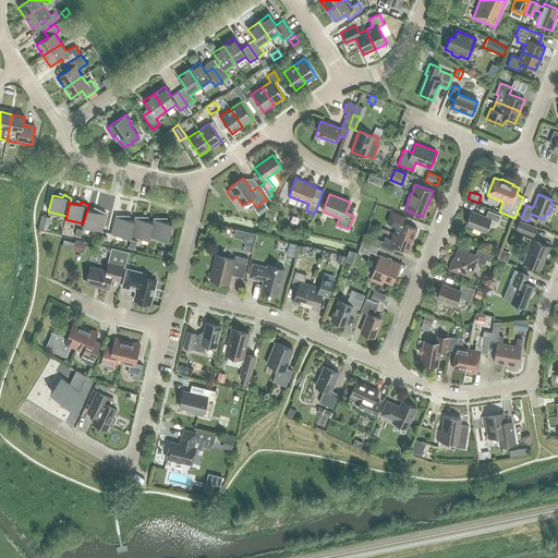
[(263,202),(256,207),(254,208),(258,216),(268,209),(263,202)]
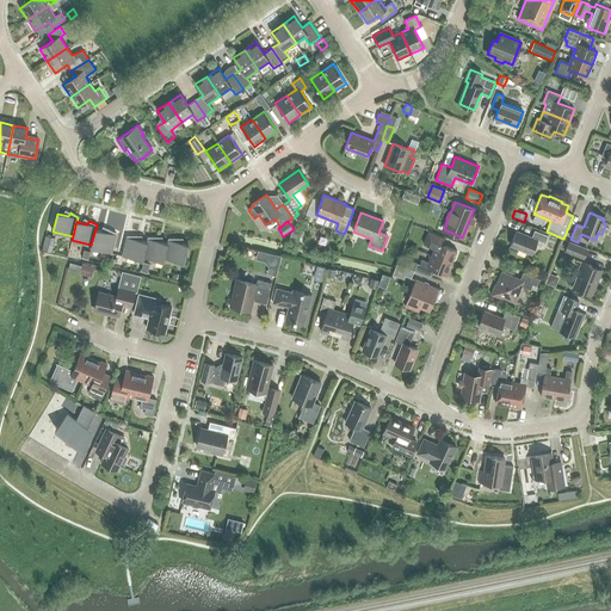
[(91,248),(111,253),(116,233),(107,229),(106,233),(96,229),(91,245),(91,248)]
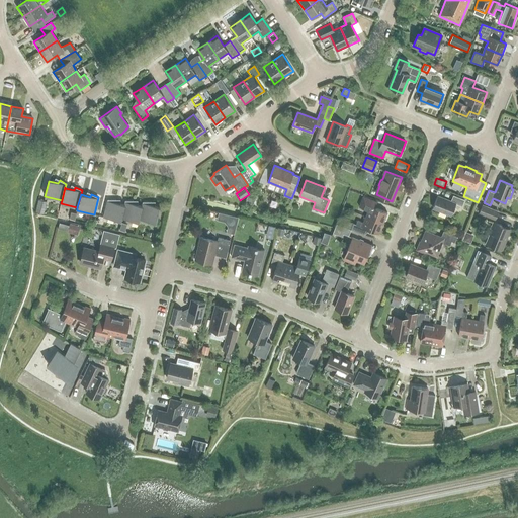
[(462,206),(464,200),(453,195),(451,201),(437,196),(433,207),(451,214),(455,203),(462,206)]
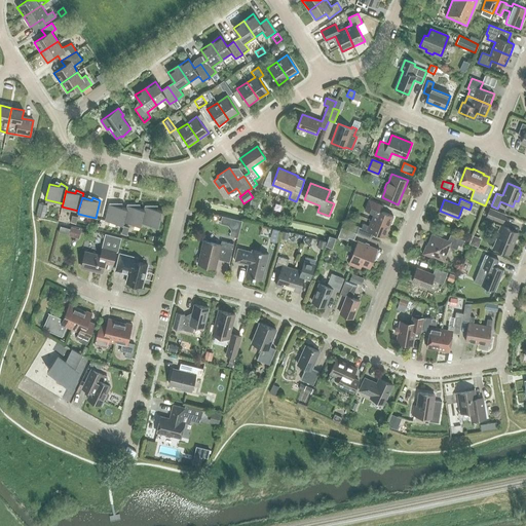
[(393,216),(381,211),(383,204),(369,199),(365,210),(374,214),(372,219),(389,226),(393,216)]
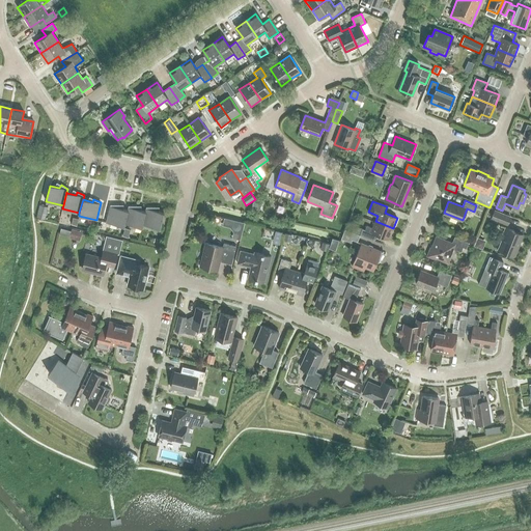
[(48,206),(38,204),(35,217),(45,219),(48,206)]
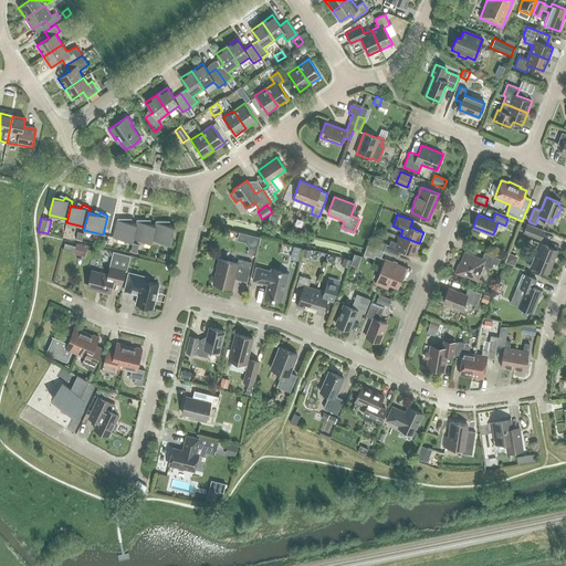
[(137,224),(136,224),(126,222),(126,219),(118,219),(114,238),(133,242),(133,239),(137,224)]
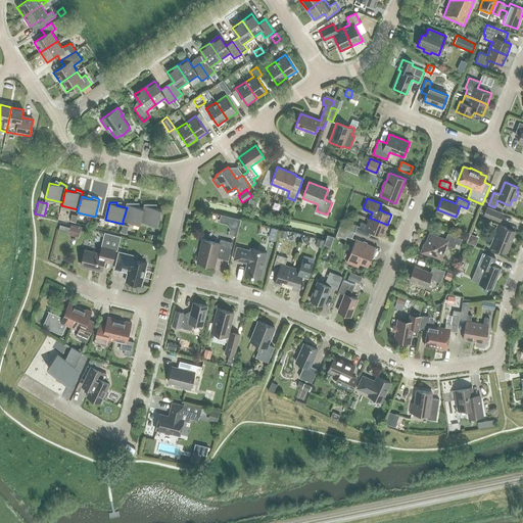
[(144,208),(143,208),(135,206),(135,203),(127,203),(126,207),(127,207),(123,221),(140,225),(141,222),(144,208)]
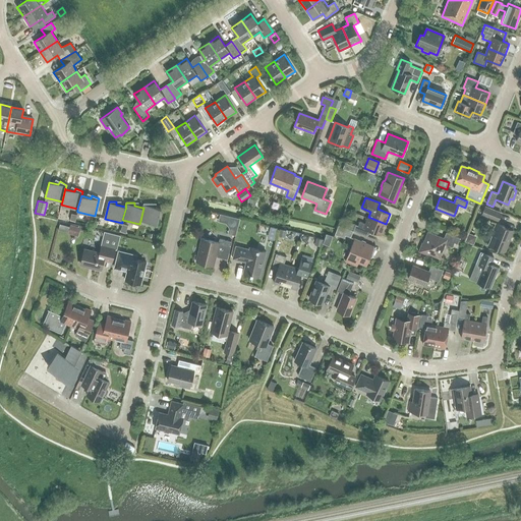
[(140,221),(157,225),(161,209),(152,207),(152,204),(143,204),(142,208),(143,208),(140,221)]
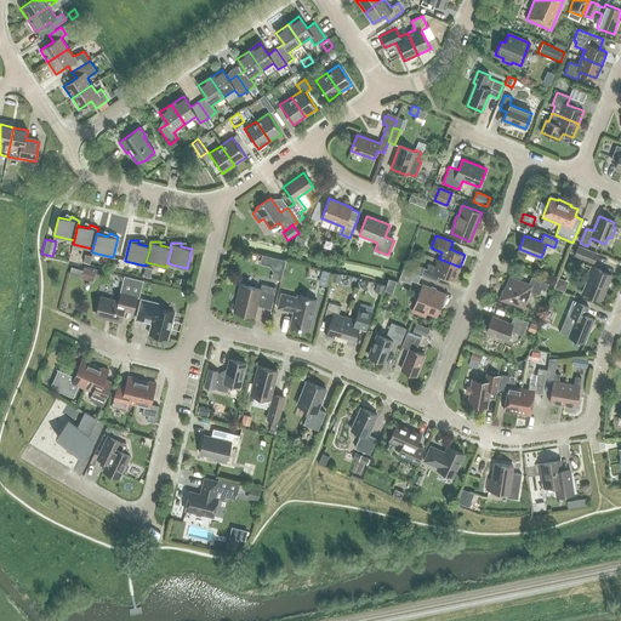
[(593,263),(597,254),(579,246),(575,255),(593,263)]
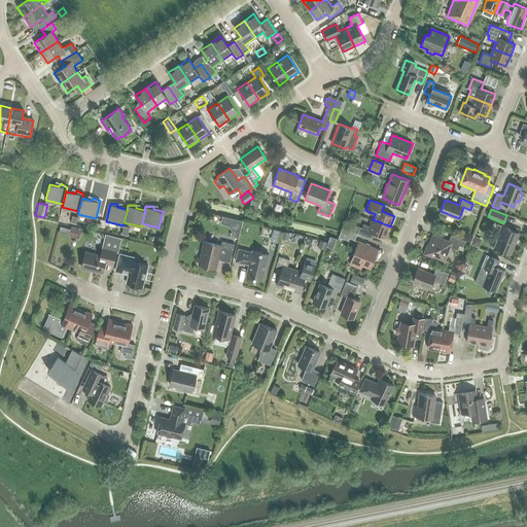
[(359,227),(357,234),(370,238),(372,232),(377,234),(385,238),(390,226),(373,219),(370,226),(363,223),(362,227),(360,227),(359,227)]
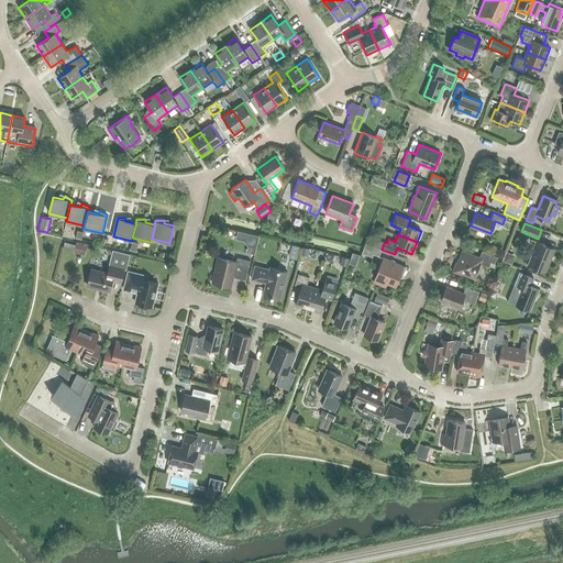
[(245,243),(246,245),(250,246),(253,244),(254,241),(252,239),(249,238),(246,240),(245,243)]
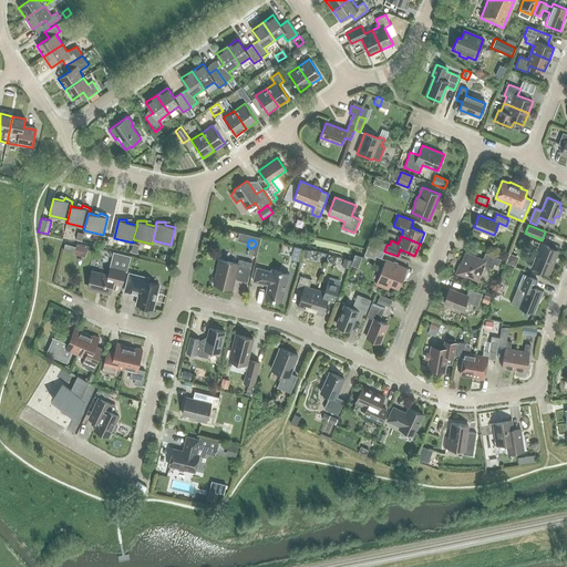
[(532,266),(549,274),(558,250),(539,243),(535,256),(536,256),(532,266)]
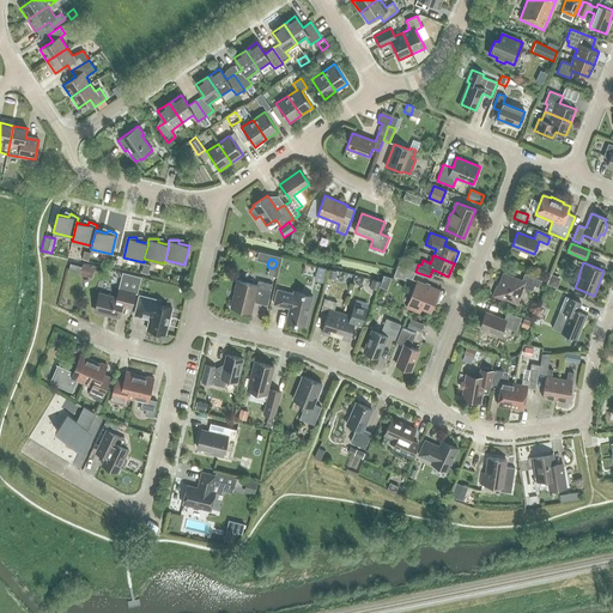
[(82,266),(70,263),(68,269),(79,273),(82,266)]
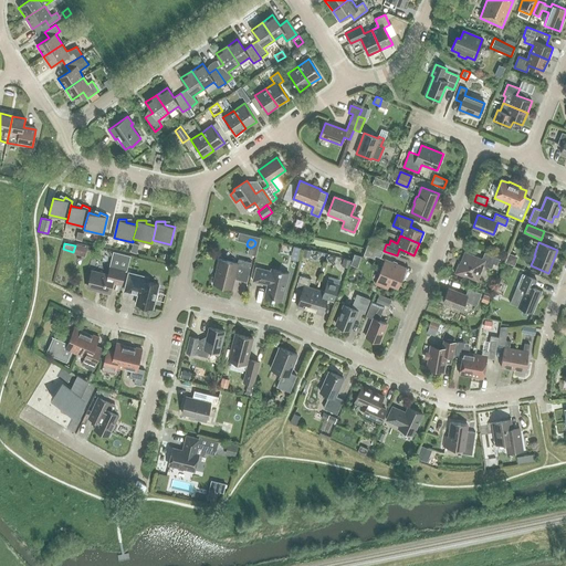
[(86,247),(75,243),(73,253),(84,257),(86,247)]
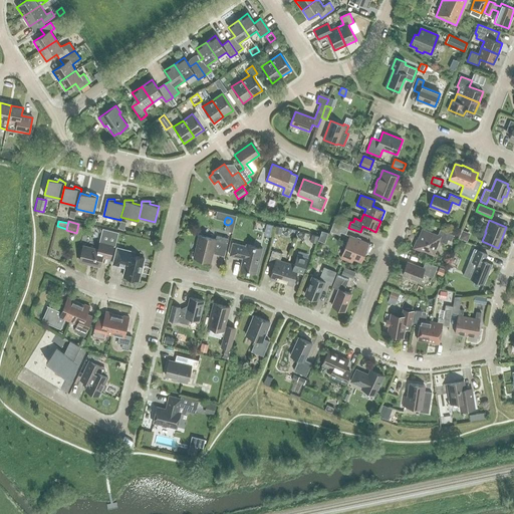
[(348,228),(333,222),(329,231),(339,235),(340,232),(345,234),(348,228)]
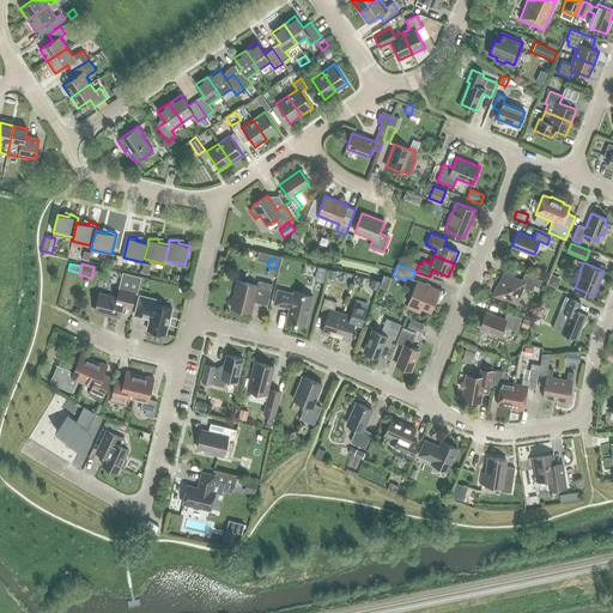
[(538,287),(541,280),(525,273),(522,280),(503,273),(498,286),(497,285),(492,296),(503,301),(504,299),(516,304),(523,287),(532,291),(534,286),(538,287)]
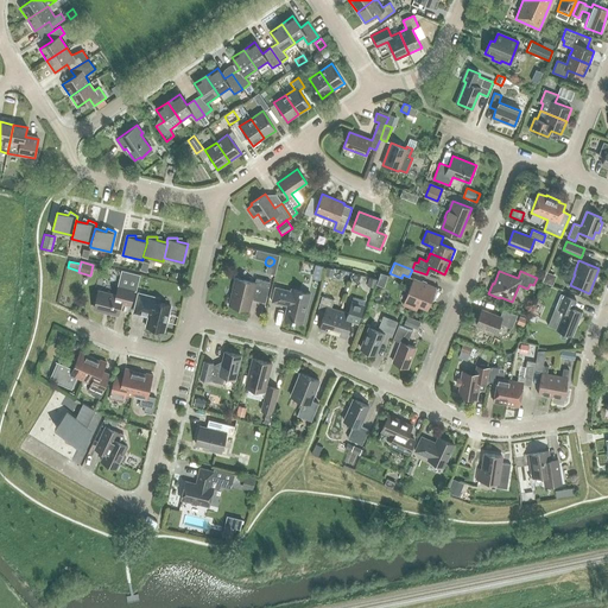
[(556,278),(545,274),(543,282),(552,285),(556,278)]
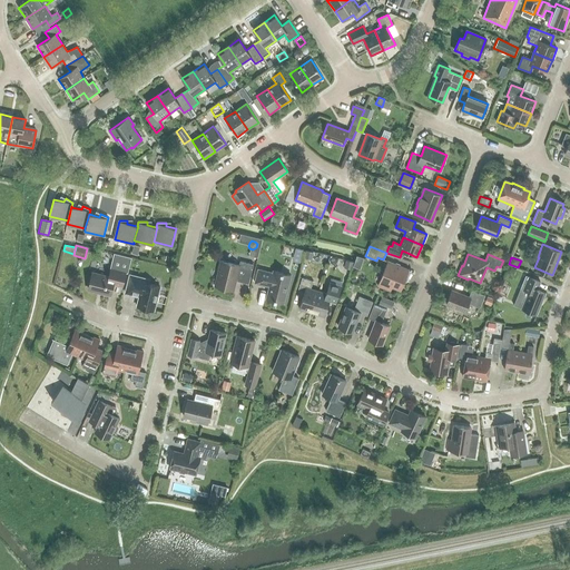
[(353,262),(345,259),(343,268),(351,269),(353,262)]
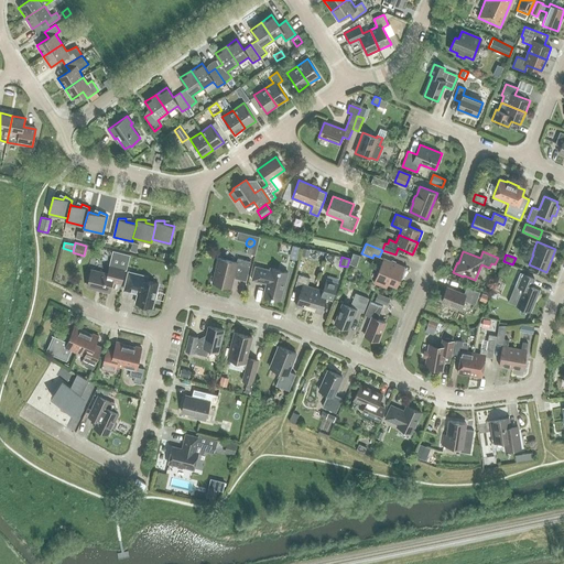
[(213,283),(230,288),(234,278),(246,281),(251,262),(237,259),(236,262),(219,258),(213,283)]
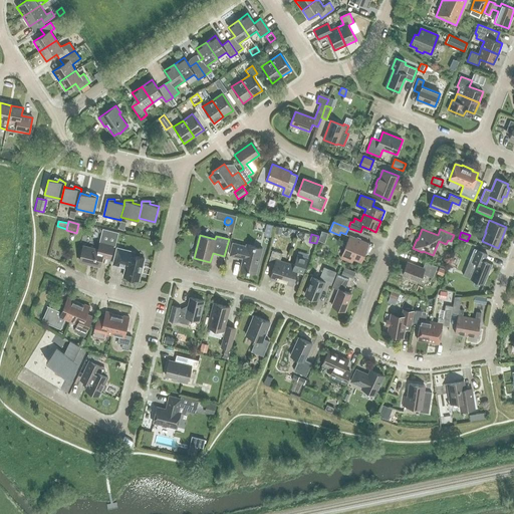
[(340,258),(351,262),(353,259),(361,262),(364,253),(366,254),(370,244),(349,236),(340,258)]
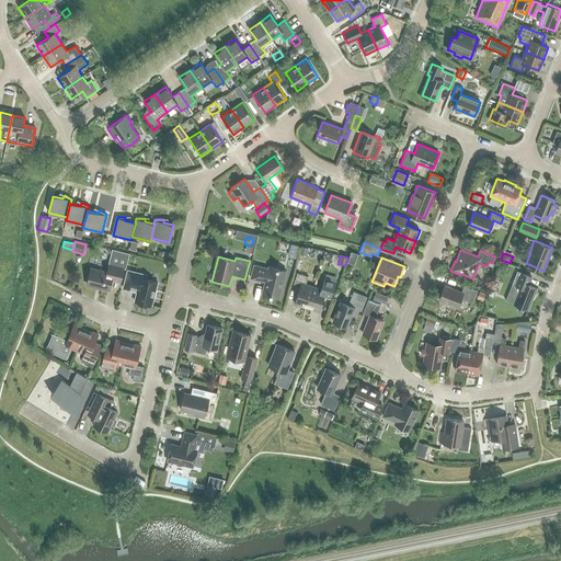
[(87,285),(109,290),(111,281),(119,283),(124,267),(110,264),(107,273),(91,268),(87,285)]
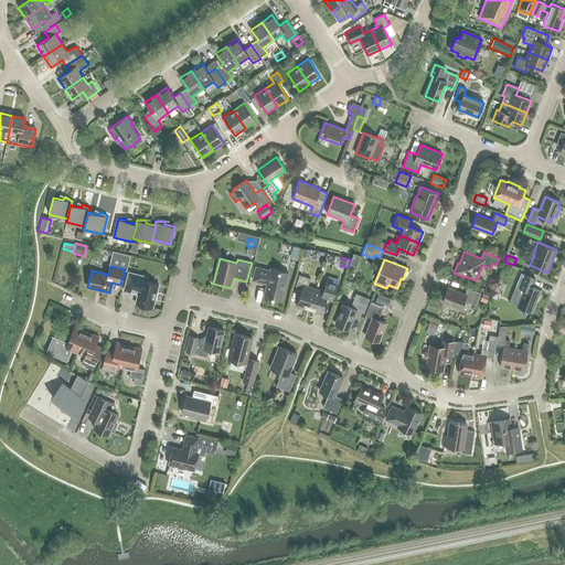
[(264,296),(281,300),(288,273),(270,268),(270,270),(256,267),(253,280),(267,285),(264,296)]
